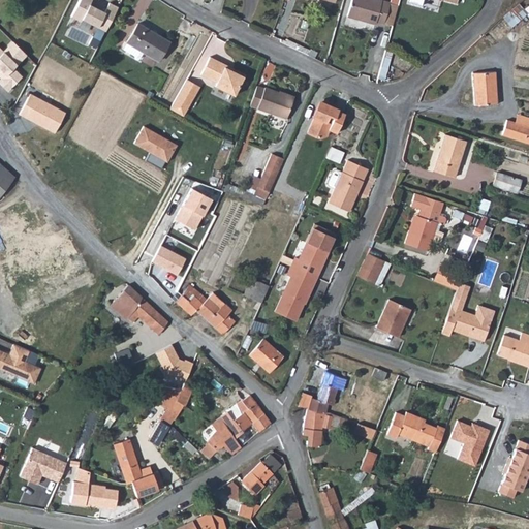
[(80,0),(68,24),(88,34),(93,26),(97,28),(90,44),(96,48),(105,32),(119,7),(111,3),(105,13),(92,6),(94,0),(80,0)]
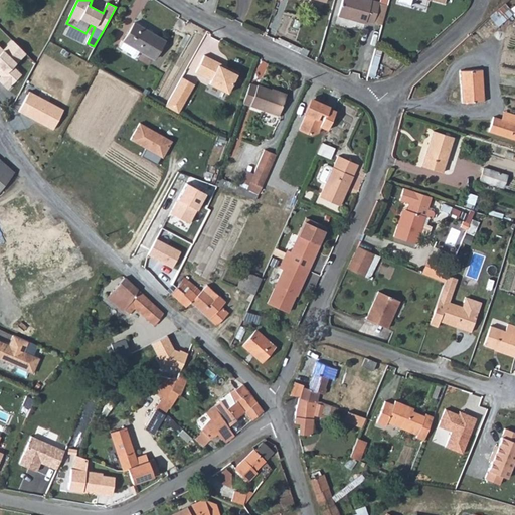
[(380,0),(342,0),(339,12),(366,20),(367,17),(375,19),(380,0)]
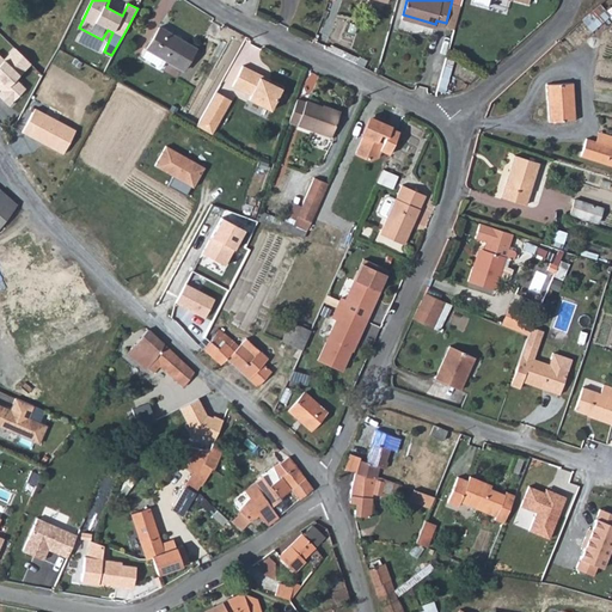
[(195,48),(159,25),(141,55),(154,62),(154,66),(157,68),(161,67),(165,61),(182,69),(195,48)]
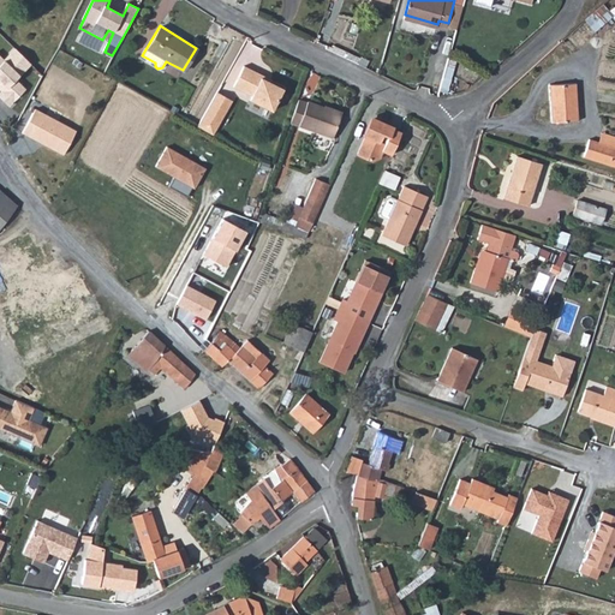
[(29,64),(15,49),(4,61),(0,57),(0,84),(3,83),(6,87),(0,93),(0,99),(9,107),(25,90),(15,79),(29,64)]
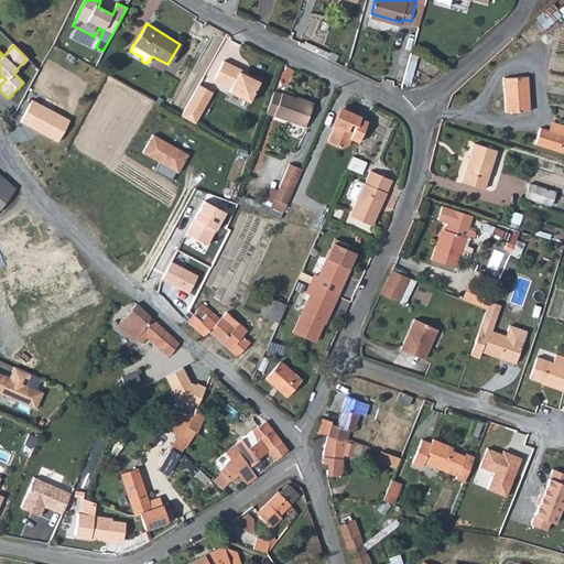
[(240,69),(241,66),(225,57),(214,76),(230,85),(228,89),(249,100),(260,79),(247,73),(240,69)]
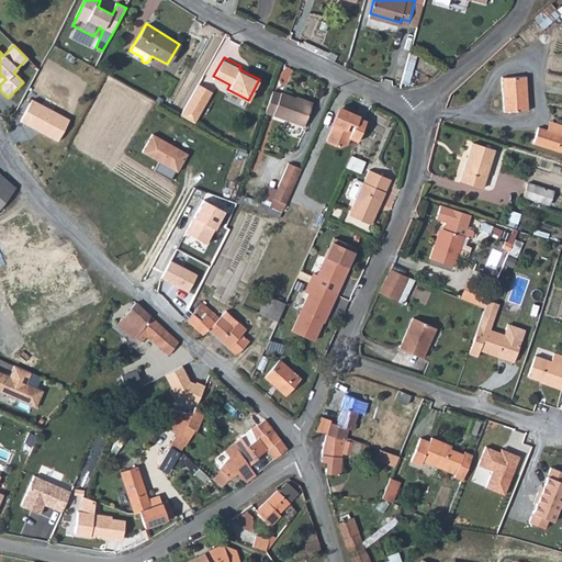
[(529,72),(505,72),(504,107),(529,107),(529,72)]
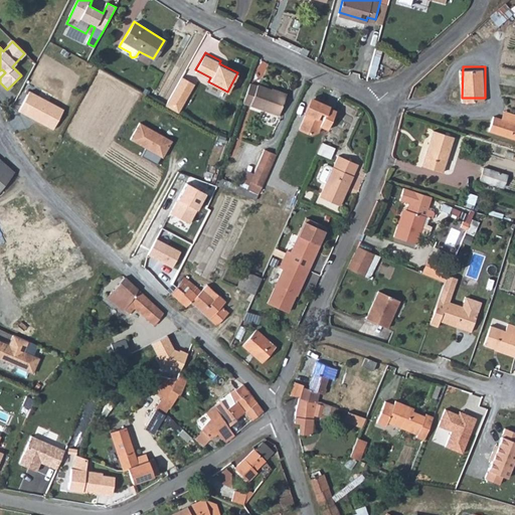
[(181,75),(174,88),(187,95),(194,82),(181,75)]
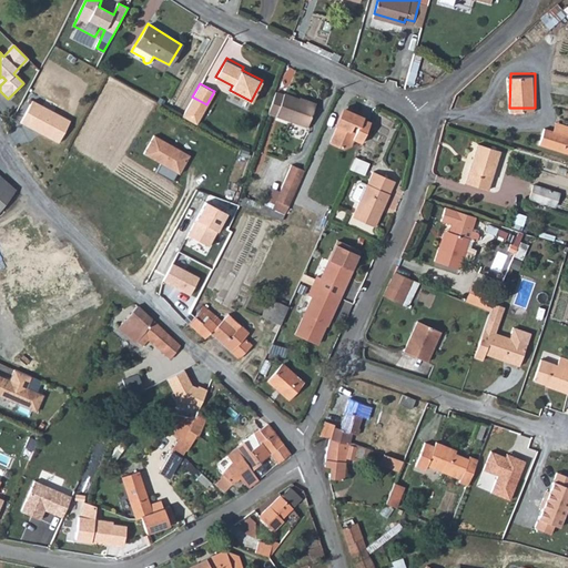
[(276,93),(269,114),(308,130),(315,110),(301,104),(302,102),(286,95),(285,97),(276,93)]
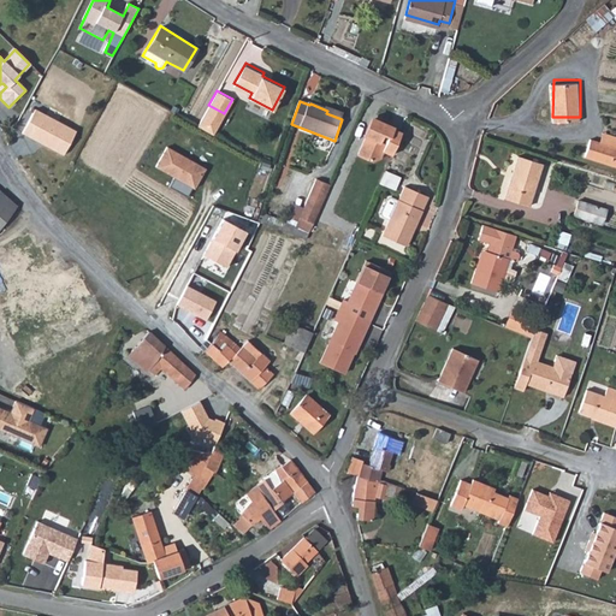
[(208,105),(197,124),(213,134),(224,113),(208,105)]
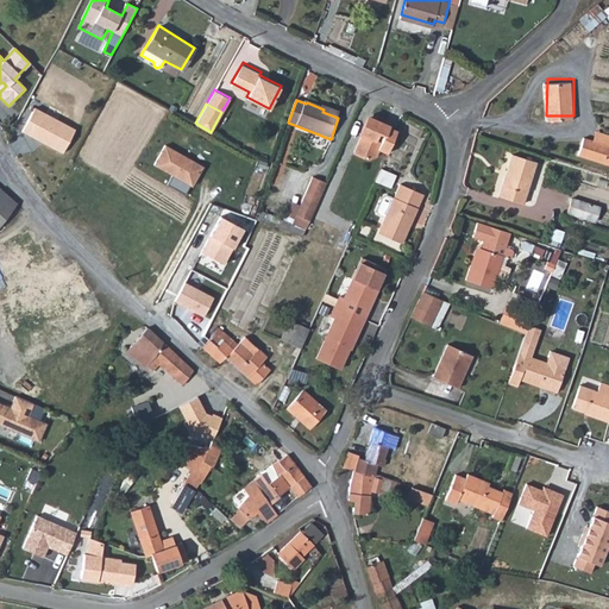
[(36,106),(23,130),(63,151),(76,127),(36,106)]
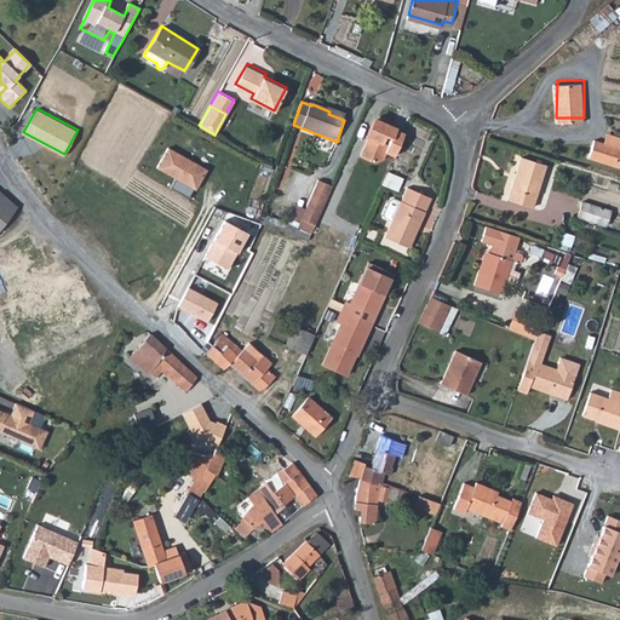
[(328,114),(344,120),(346,115),(329,109),(329,112),(328,114)]
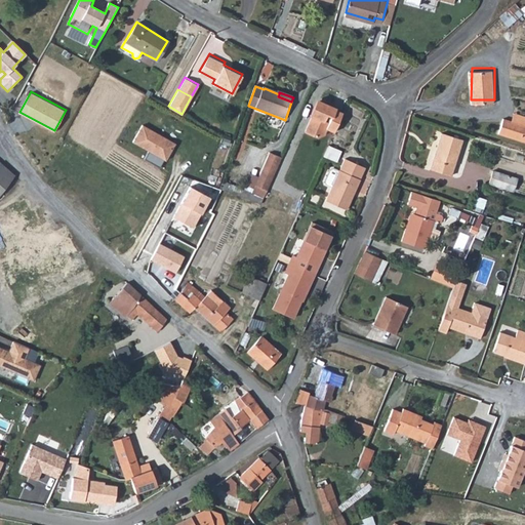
[(334,127),(342,108),(335,105),(335,103),(320,96),(316,105),(319,106),(317,112),(314,111),(307,127),(319,131),(325,129),(327,124),(334,127)]
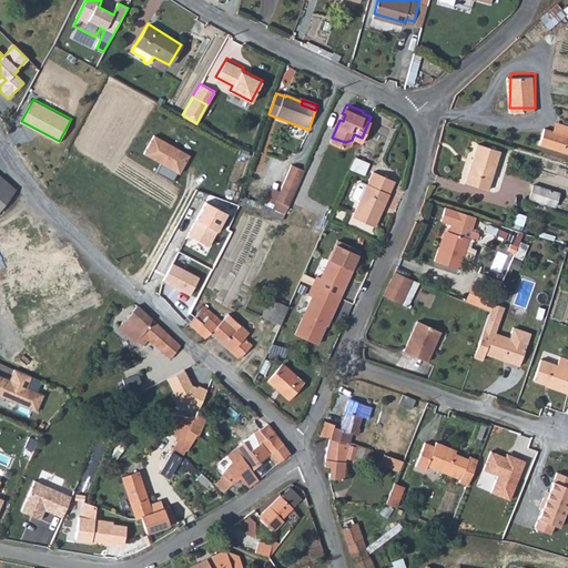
[(567,122),(554,119),(551,128),(567,132),(567,122)]
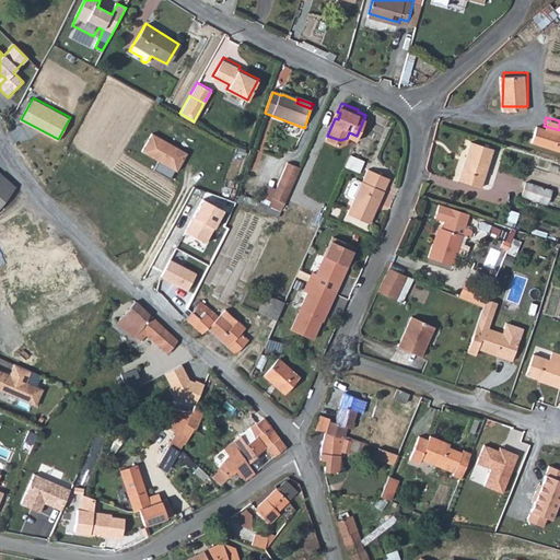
[(559,130),(544,126),(535,124),(531,139),(559,148),(559,130)]
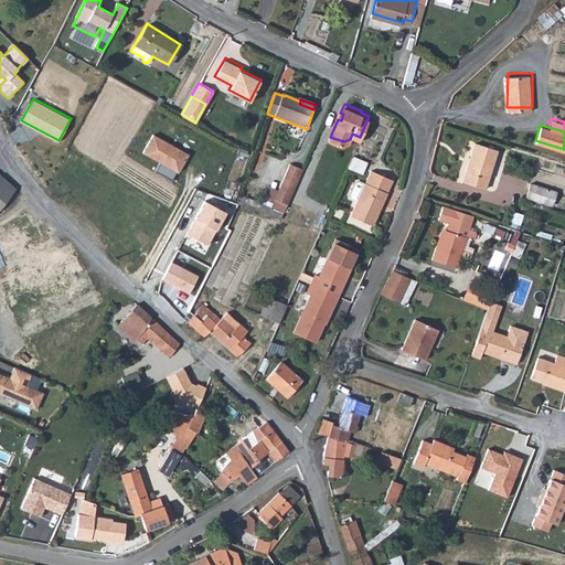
[(189,155),(152,135),(142,153),(160,163),(155,172),(171,180),(177,171),(179,172),(189,155)]
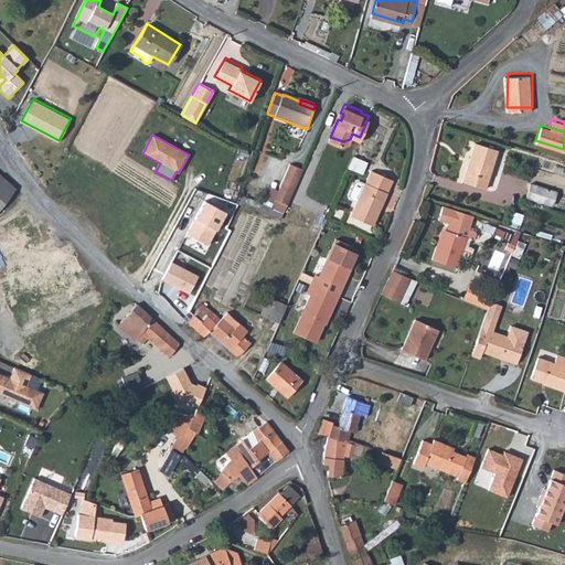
[(496,146),(472,139),(460,179),(483,185),(496,146)]
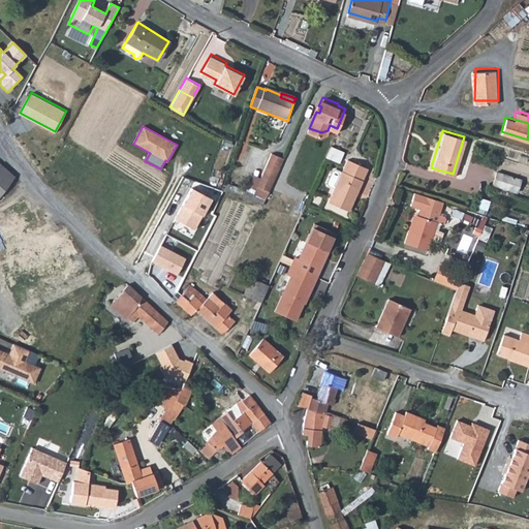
[(340,163),(344,152),(332,147),(328,157),(340,163)]
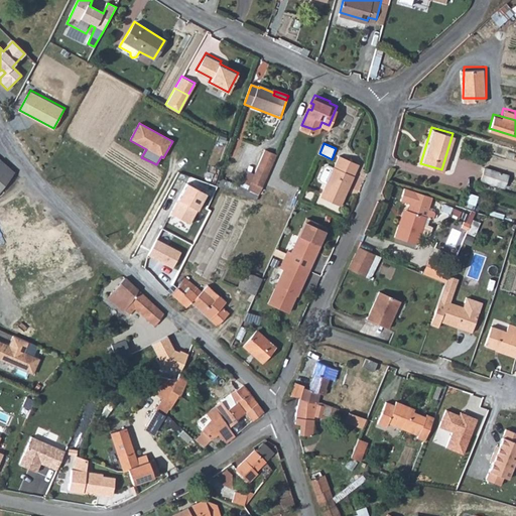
[(262,188),(277,156),(264,151),(250,182),(262,188)]
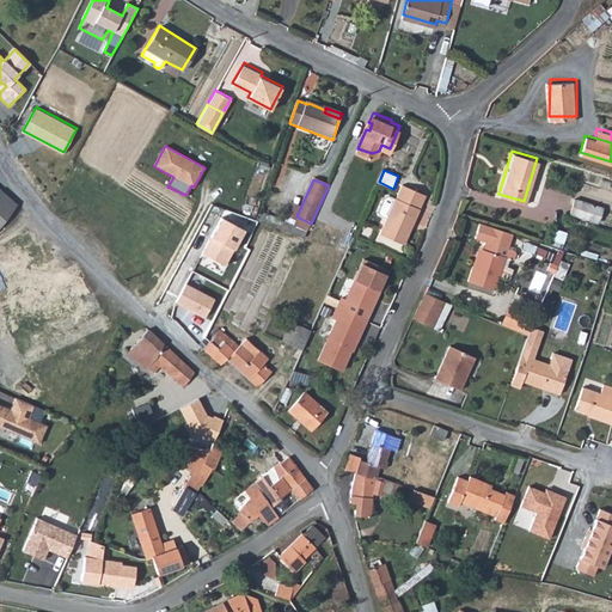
[(405,243),(411,231),(409,230),(416,214),(418,215),(428,193),(405,182),(381,231),(405,243)]
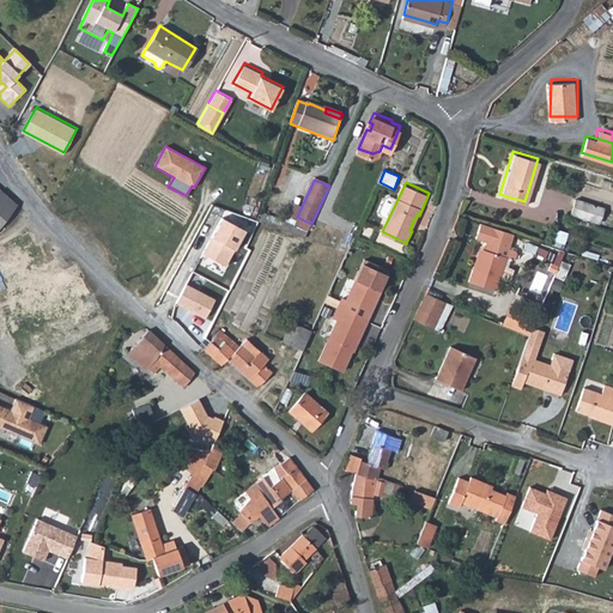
[(0,223),(19,202),(0,183),(0,223)]
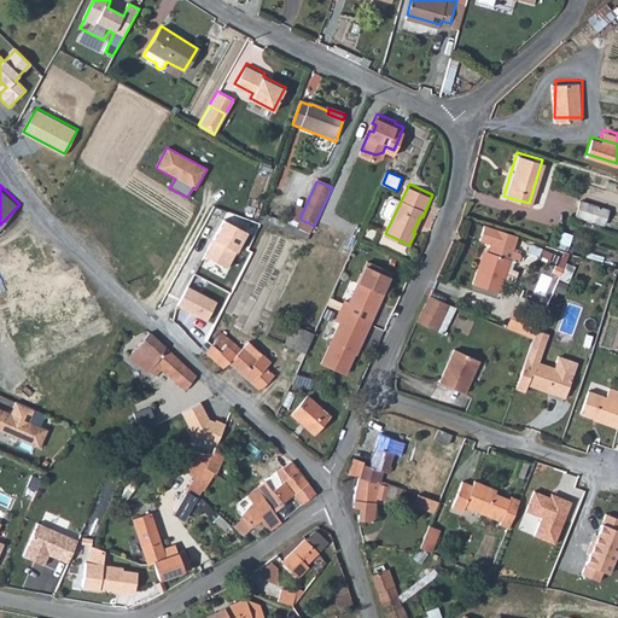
[(607,205),(578,197),(573,210),(602,220),(607,205)]
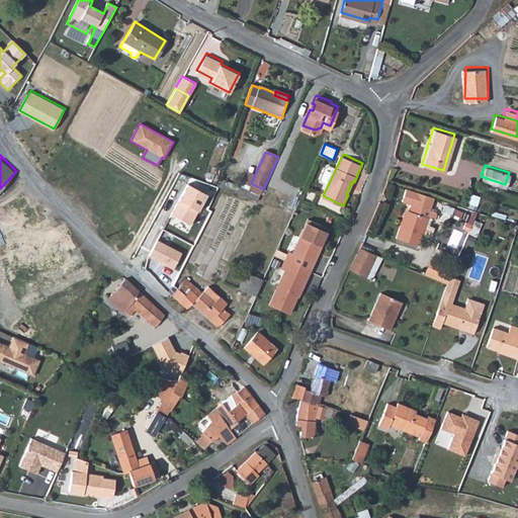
[(187,184),(170,214),(189,225),(205,194),(187,184)]
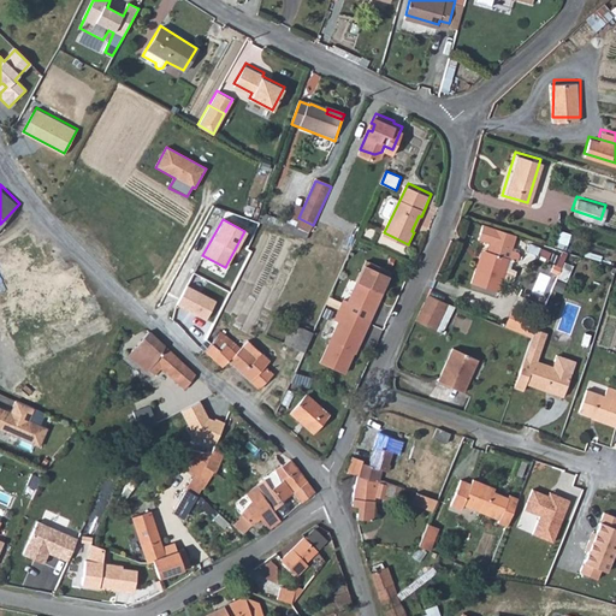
[(511,246),(516,231),(484,220),(479,236),(489,240),(481,261),(477,260),(471,280),(498,289),(508,254),(516,256),(519,252),(517,248),(511,246)]
